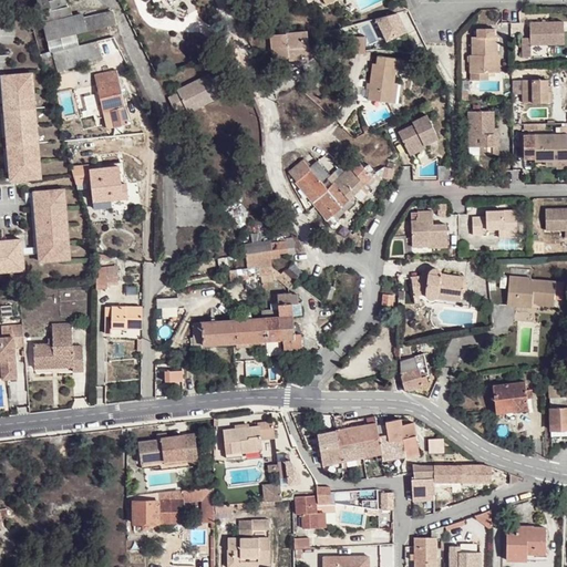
[(37,0),(40,12),(61,7),(60,0),(37,0)]
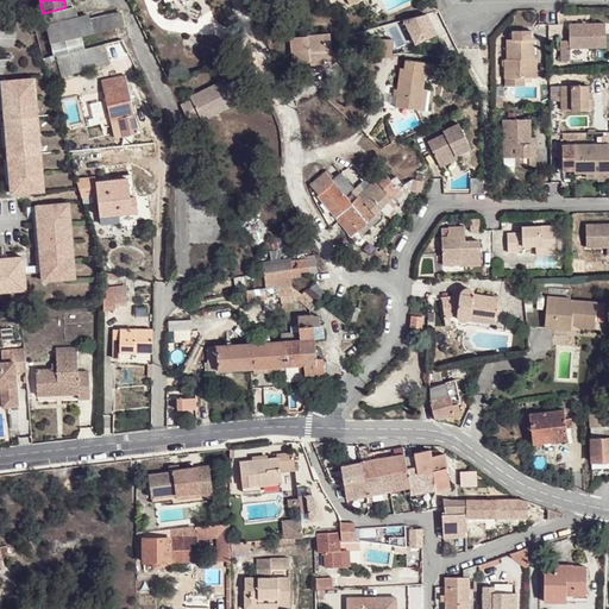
[(43,13),(45,24),(73,17),(71,6),(66,7),(43,13)]
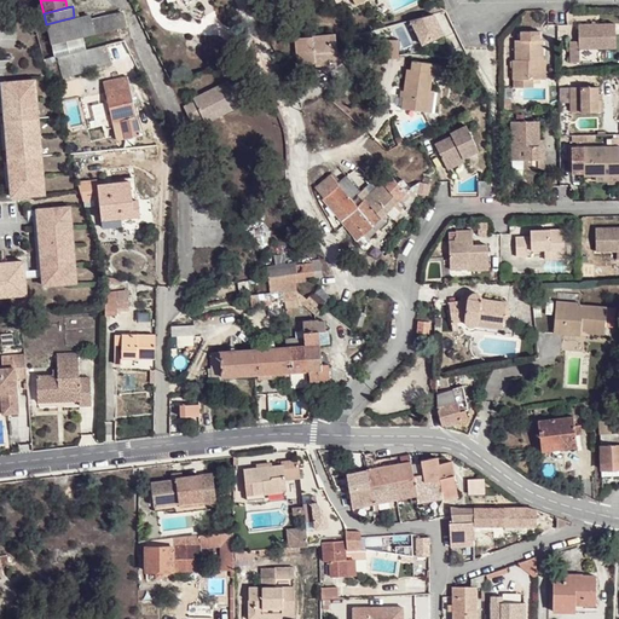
[(74,17),(46,24),(51,44),(127,25),(122,11),(91,18),(80,21),(79,16),(74,17)]
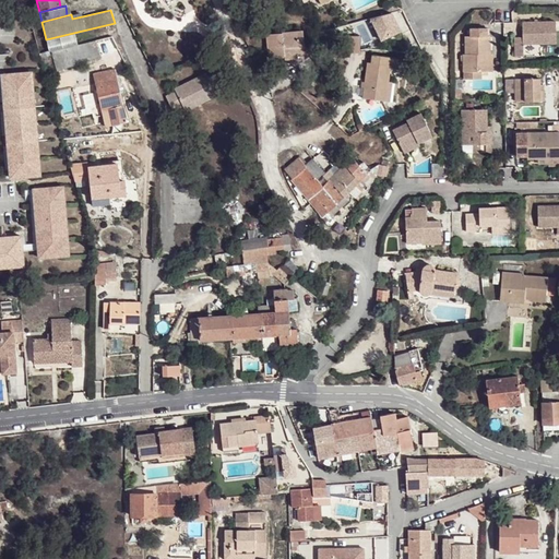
[(390,12),(371,22),(382,44),(402,33),(390,12)]
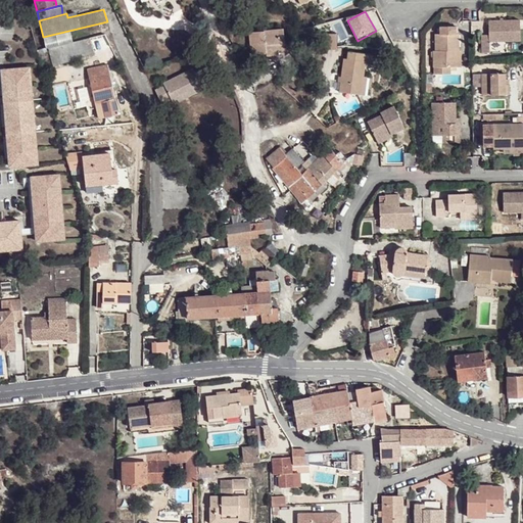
[(491,39),(502,39),(522,39),(522,19),(490,20),(490,32),(482,33),(483,51),(491,50),(491,39)]
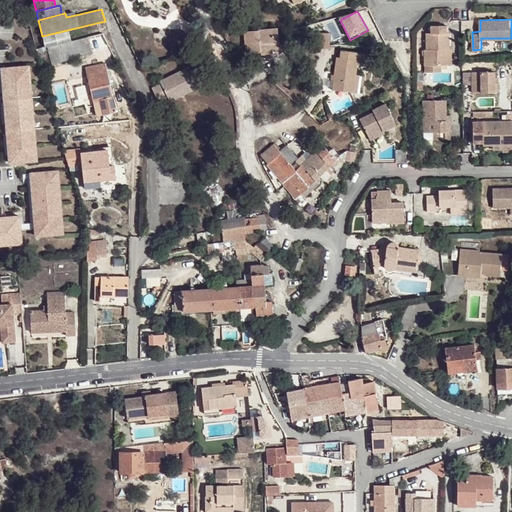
[(424,50),(424,59),(439,38),(442,25),(431,25),(431,33),(426,33),(426,49),(424,50)]
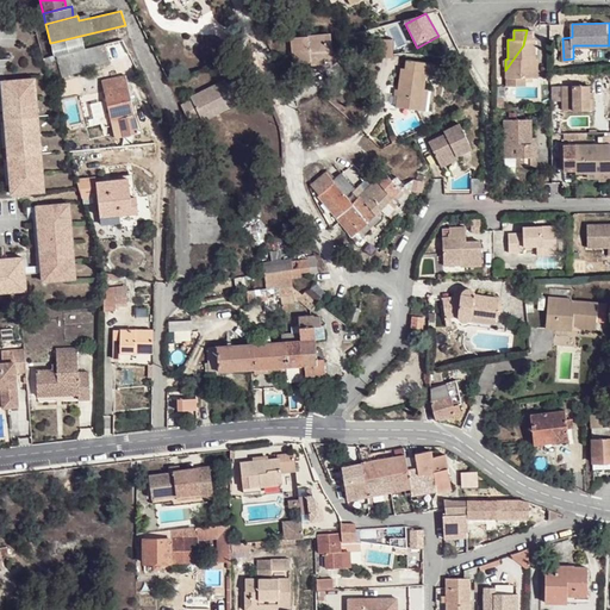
[(523,45),(505,70),(505,78),(531,76),(531,60),(535,60),(535,39),(531,39),(531,30),(527,30),(523,45)]
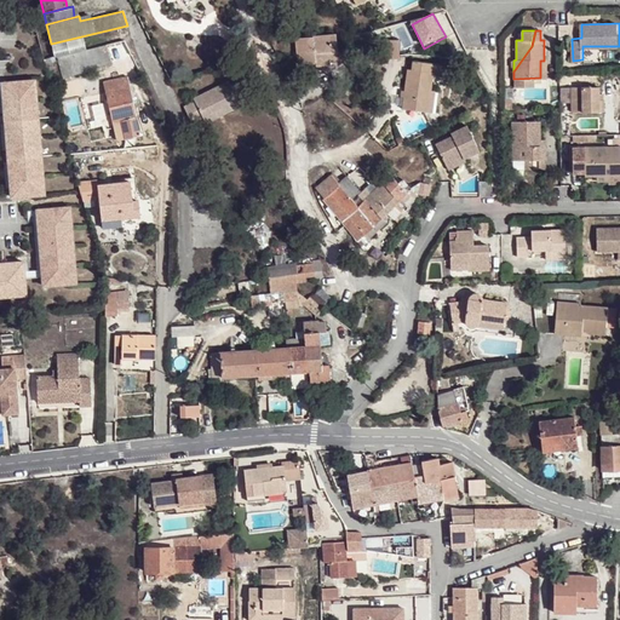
[(294,39),(297,63),(338,59),(334,33),(294,39)]
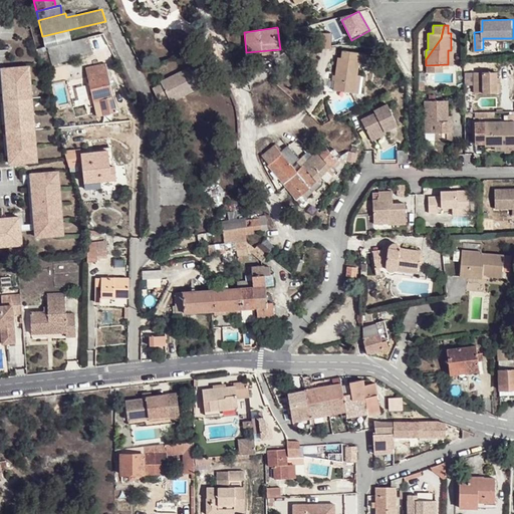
[(324,30),(315,34),(321,45),(330,41),(324,30)]
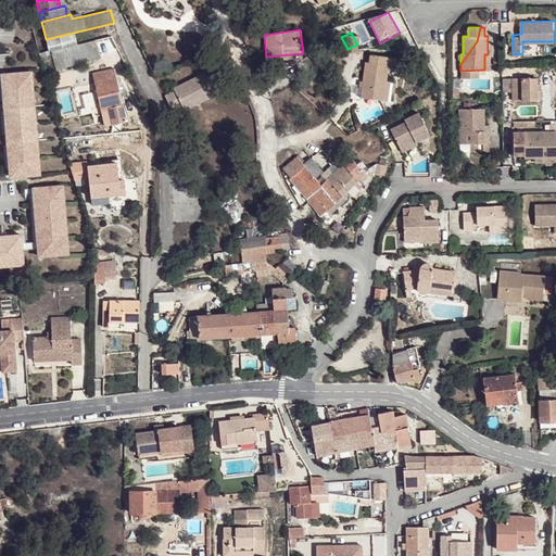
[(73,34),(58,37),(60,48),(76,43),(73,34)]
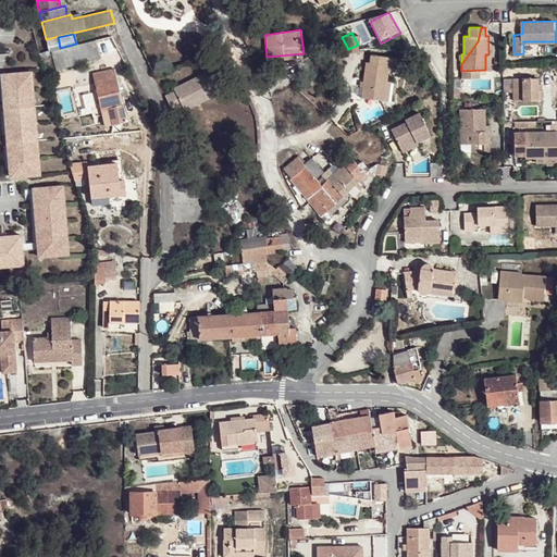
[(111,36),(48,51),(57,70),(118,50),(111,36)]
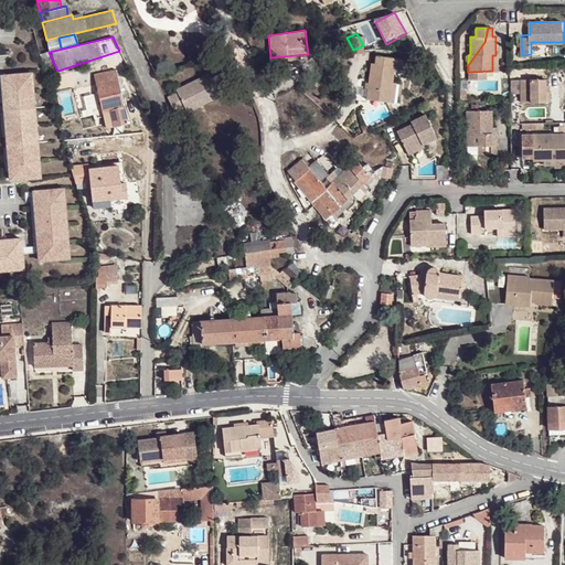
[(44,41),(48,52),(49,52),(61,49),(59,38),(46,40),(44,41)]
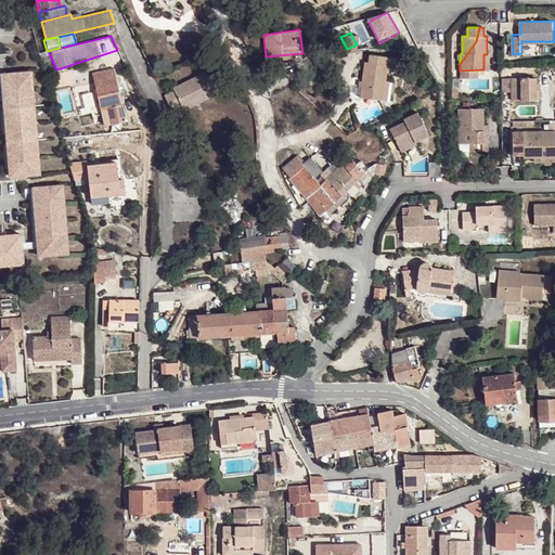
[(532,53),(532,41),(521,41),(521,53),(532,53)]
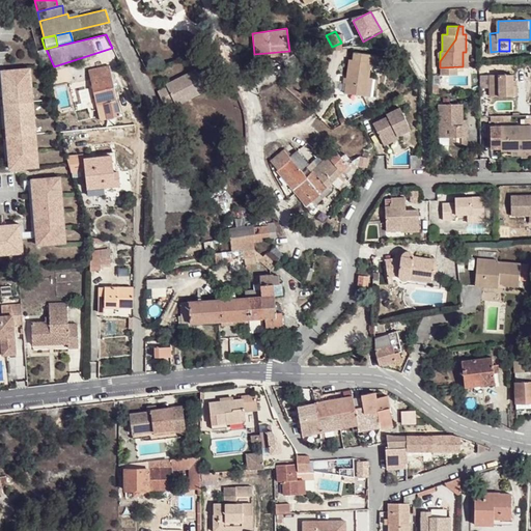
[(343,92),(355,93),(357,92),(357,51),(353,51),(352,59),(347,59),(345,78),(344,83),(343,92)]
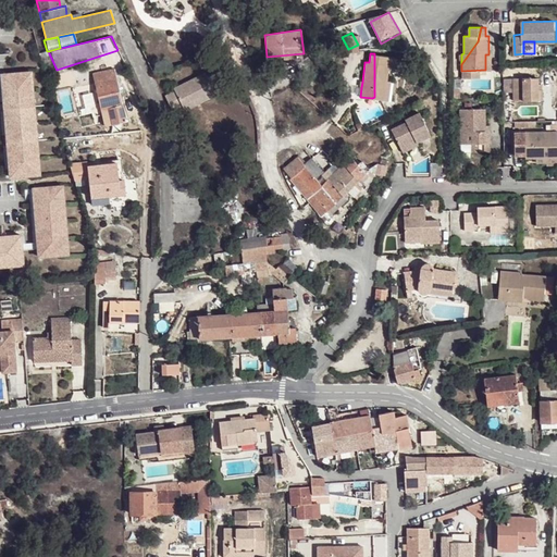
[(374,97),(372,98),(383,99),(385,82),(387,65),(395,65),(396,56),(374,53),(374,97)]
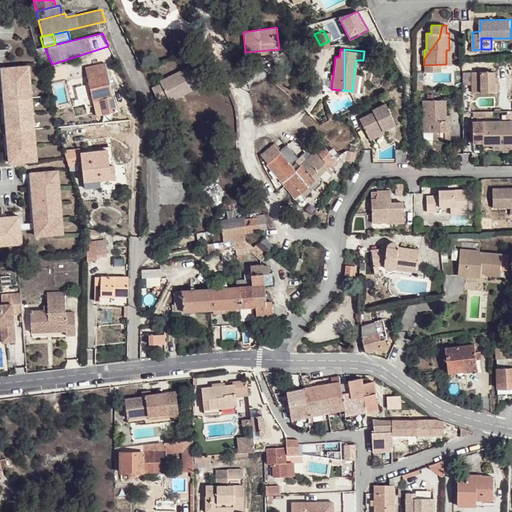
[(85,68),(96,115),(116,110),(105,63),(85,68)]
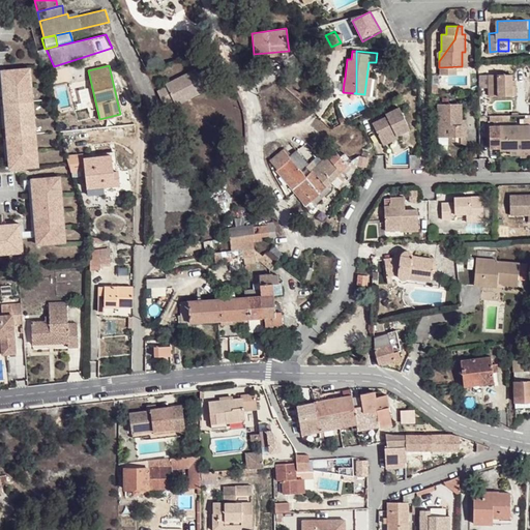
[(158,93),(165,107),(175,101),(189,93),(193,97),(207,89),(204,84),(210,80),(204,68),(197,72),(195,68),(167,84),(169,87),(158,93)]
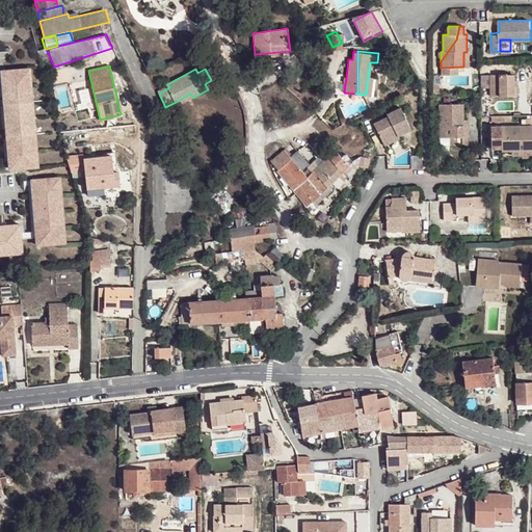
[(26,77),(26,70),(6,72),(6,80),(9,80),(10,96),(7,96),(8,112),(11,112),(12,127),(9,127),(10,144),(14,144),(15,159),(10,159),(11,169),(32,167),(31,158),(38,158),(36,142),(30,142),(29,126),(36,126),(35,109),(28,110),(28,95),(34,94),(33,77),(26,77)]
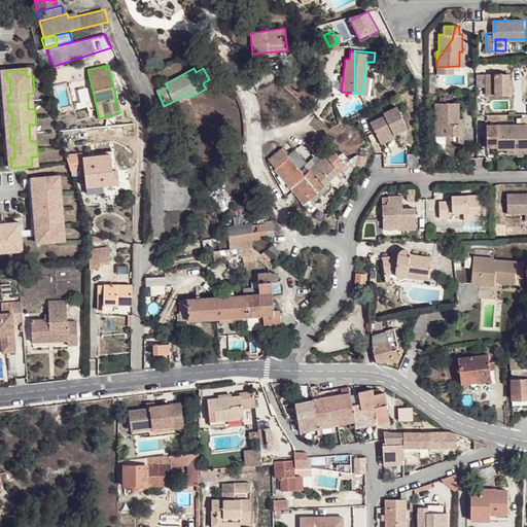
[(515,95),(514,85),(510,85),(510,79),(510,73),(487,73),(487,95),(515,95)]
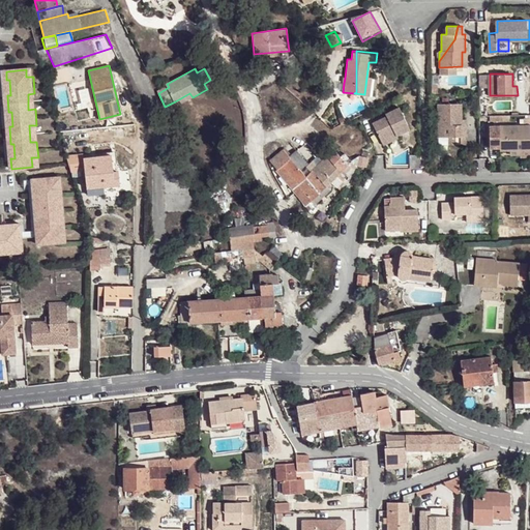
[(155,88),(158,93),(169,87),(167,84),(167,83),(155,88)]
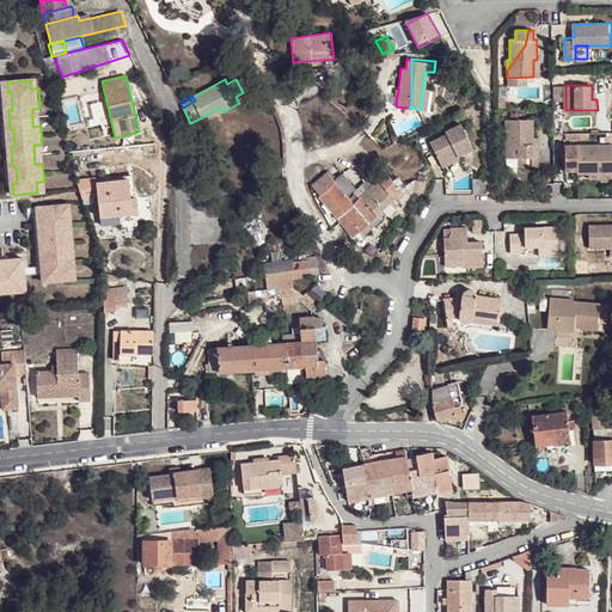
[(219,108),(202,117),(204,123),(222,112),(219,108)]
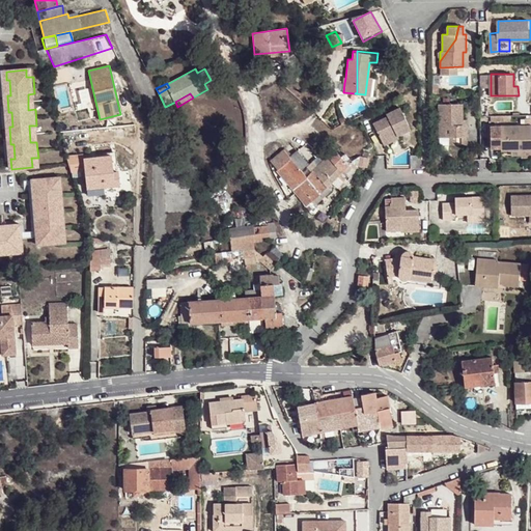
[(465,137),(465,120),(465,105),(441,105),(442,138),(451,138),(452,146),(469,146),(468,137),(465,137)]
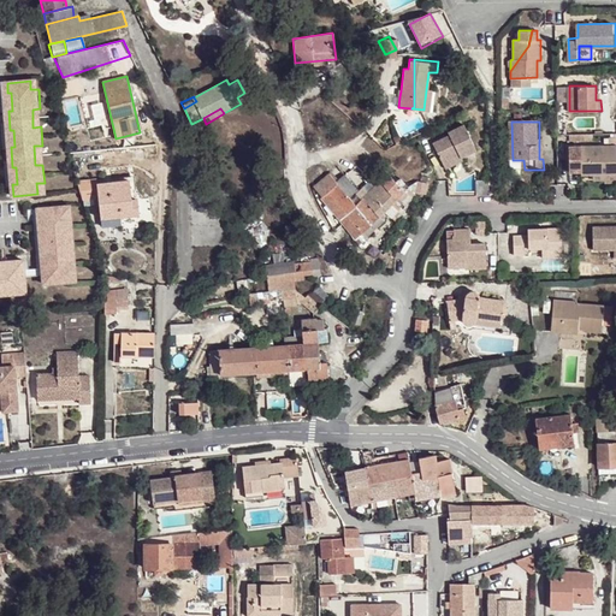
[(465,138),(466,137),(462,128),(444,136),(445,140),(430,146),(438,164),(456,155),(456,158),(465,138)]
